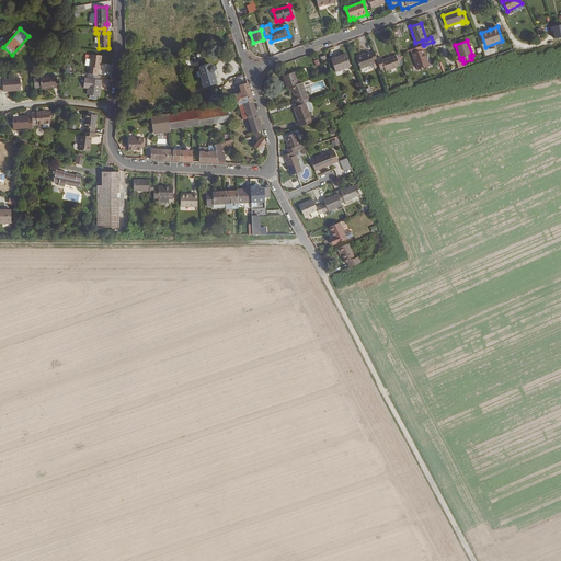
[(430,66),(423,49),(425,49),(424,45),(423,45),(411,49),(412,54),(418,70),(430,66)]
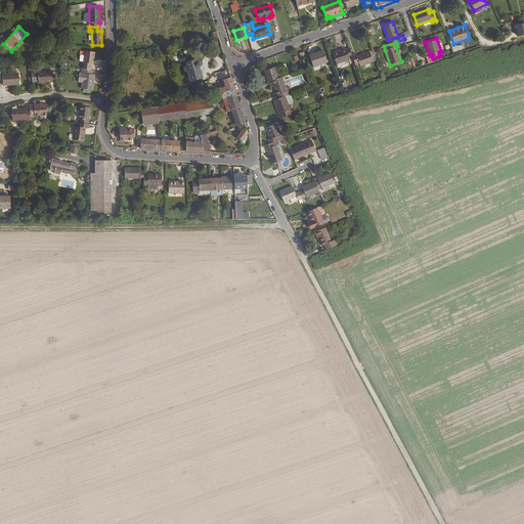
[(355,62),(352,55),(350,48),(346,49),(333,53),(337,64),(344,62),(349,60),(351,64),(355,62)]
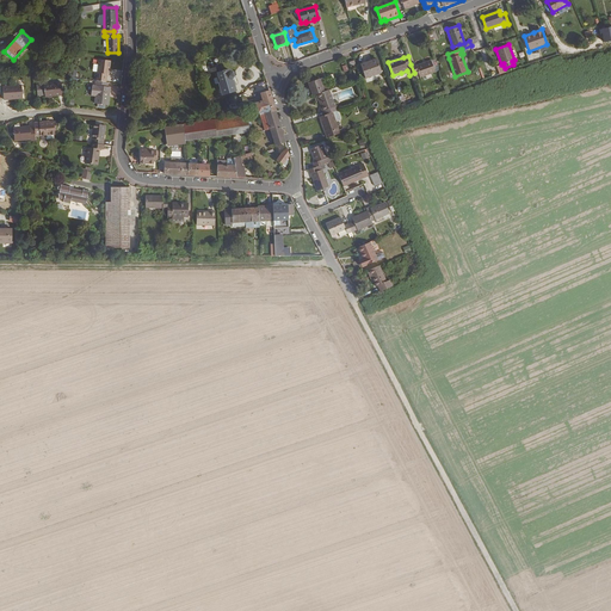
[(382,73),(377,59),(360,65),(365,79),(382,73)]
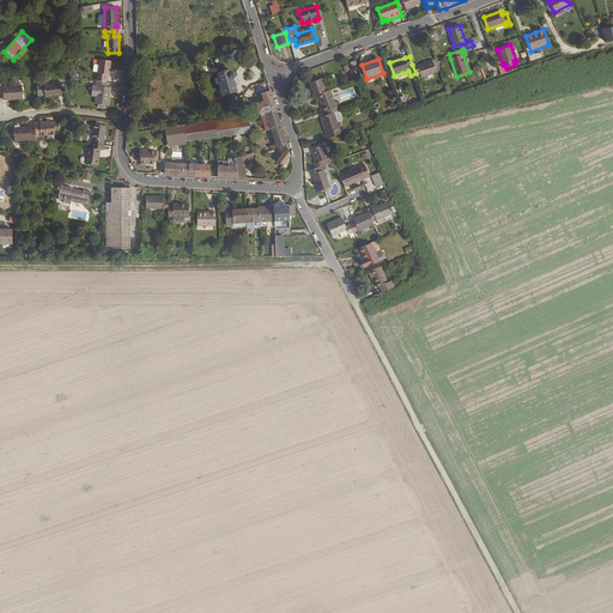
[(107,83),(109,68),(110,70),(111,61),(99,60),(97,82),(107,83)]
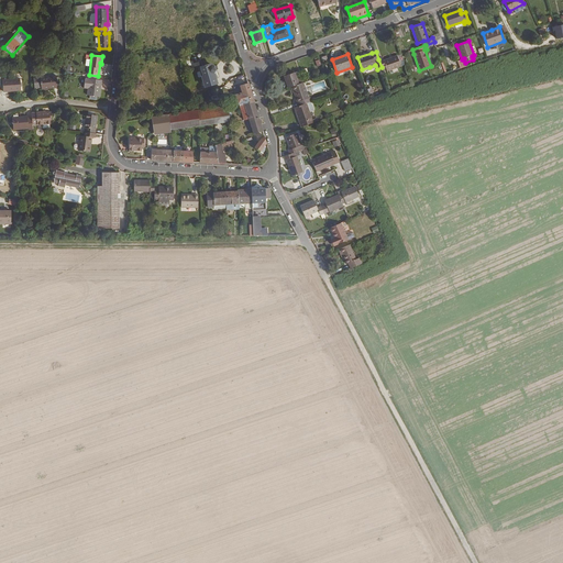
[(400,66),(397,56),(384,61),(383,58),(378,59),(382,67),(383,70),(386,68),(387,72),(400,66)]
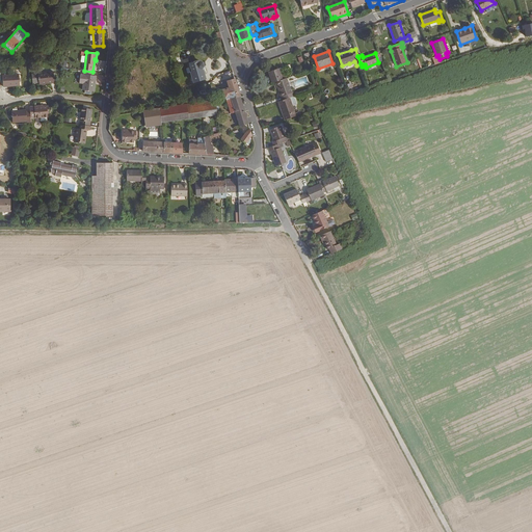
[(206,79),(203,70),(204,68),(203,62),(201,60),(200,60),(189,63),(191,72),(190,72),(193,83),(206,79)]
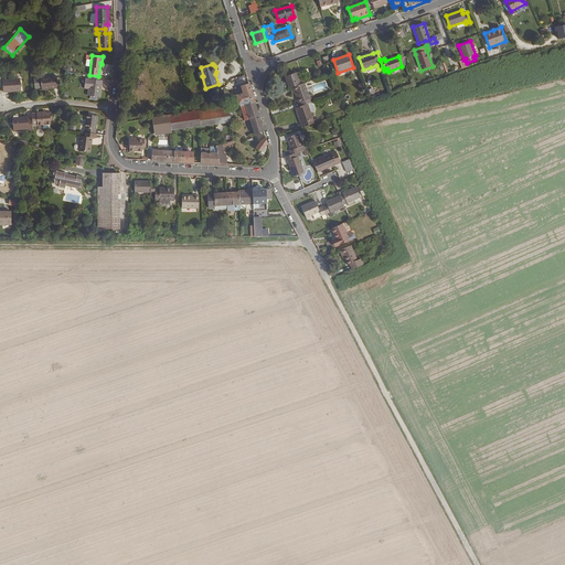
[(305,83),(313,80),(311,75),(301,78),(299,72),(296,73),(300,84),(305,83)]
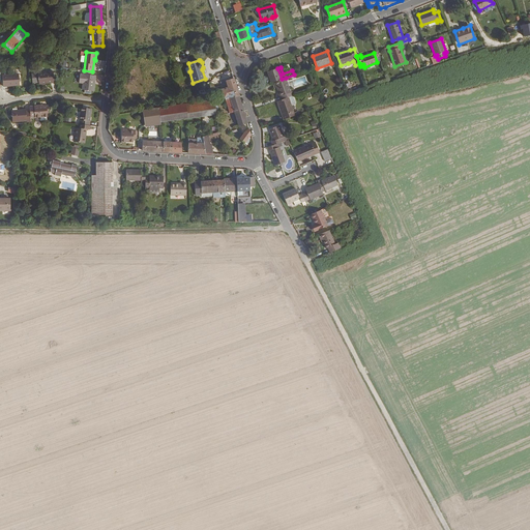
[(282,79),(277,68),(267,71),(271,83),(274,82),(282,79)]
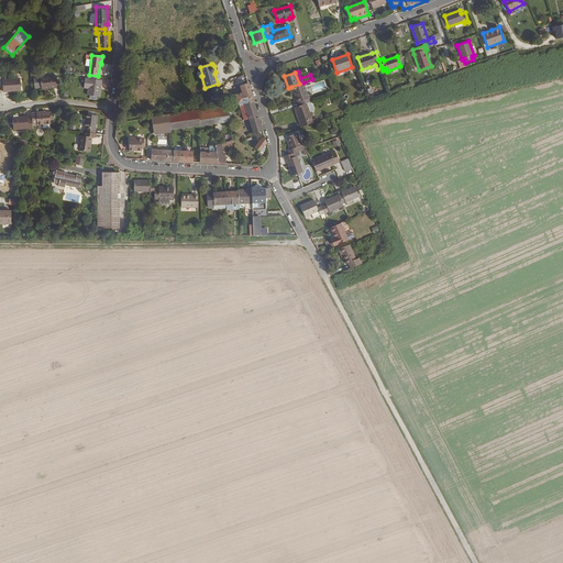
[(100,97),(102,80),(99,80),(100,76),(98,76),(89,75),(88,75),(88,78),(86,78),(85,88),(88,89),(87,96),(100,97)]
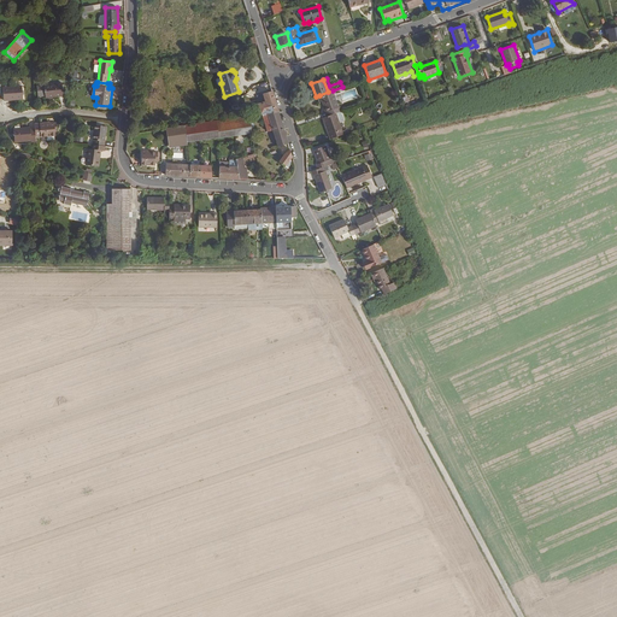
[(64,97),(63,83),(43,84),(46,99),(64,97)]
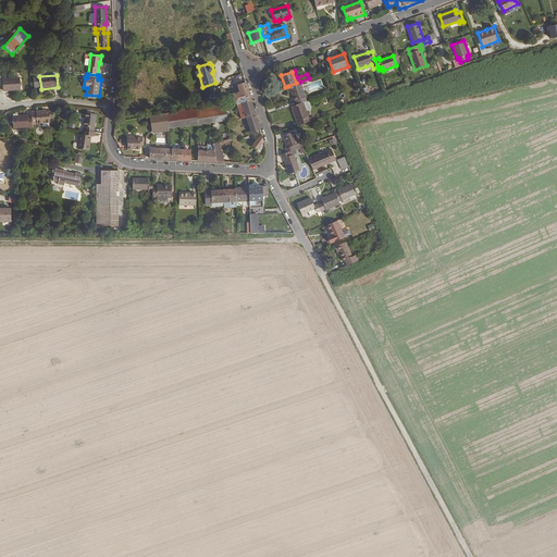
[(21,90),(20,77),(2,78),(3,91),(21,90)]
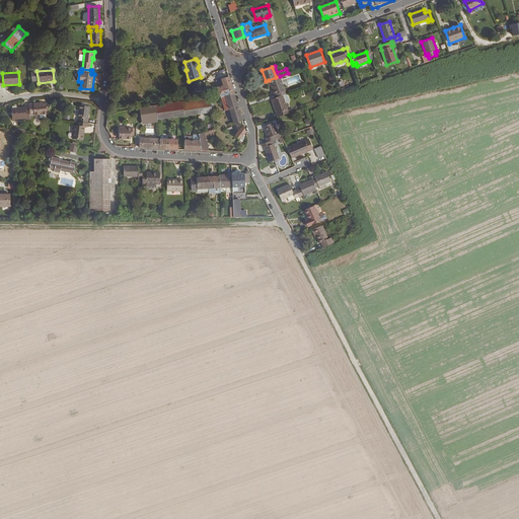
[(285,90),(280,76),(276,77),(269,80),(275,97),(287,93),(288,93),(286,90),(285,90)]
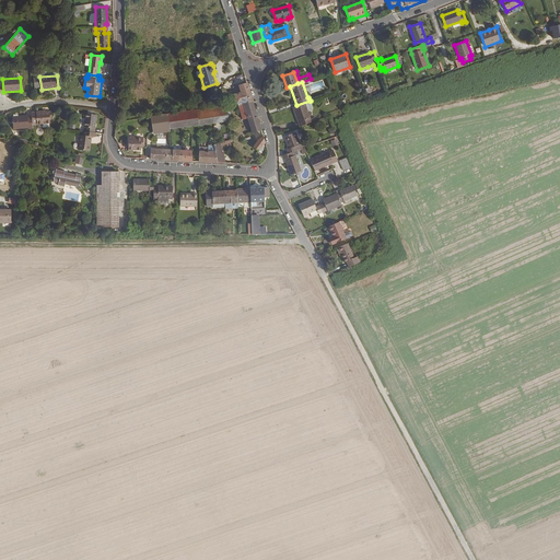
[(252,101),(246,83),(238,85),(241,92),(234,94),(236,103),(237,103),(252,101)]
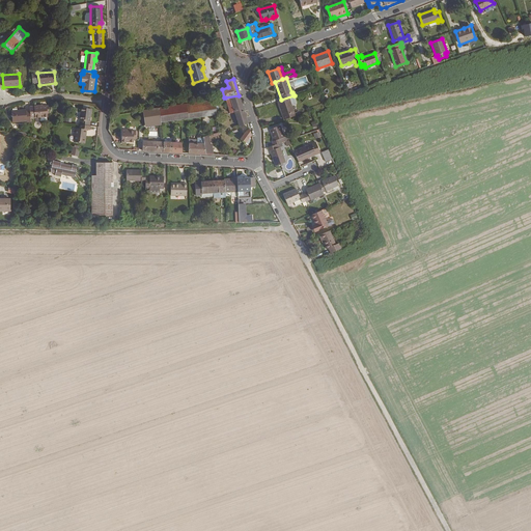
[(218,93),(217,90),(207,92),(208,100),(213,100),(213,94),(218,93)]
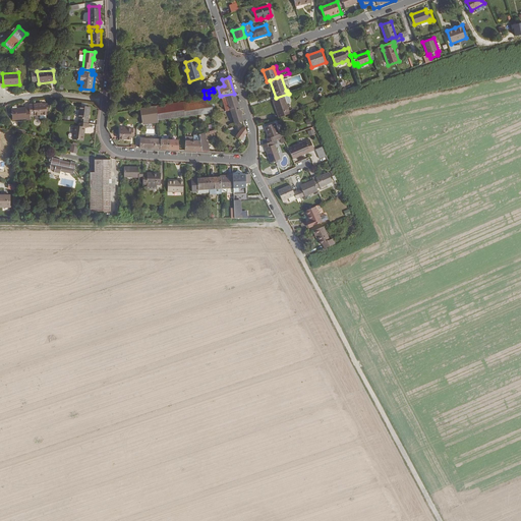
[(243,121),(234,94),(221,96),(226,112),(230,110),(235,124),(243,121)]
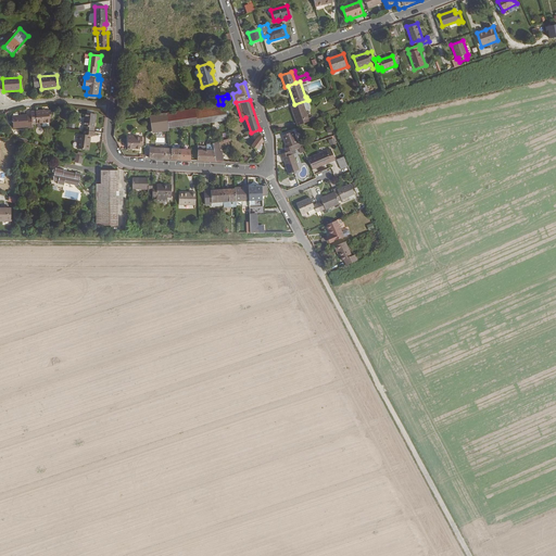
[(308,117),(305,110),(311,109),(307,100),(294,104),(291,105),(293,112),(299,125),(310,121),(308,117)]
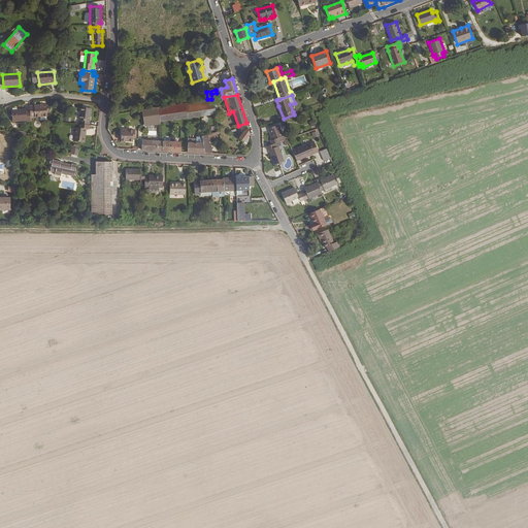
[(160,122),(216,113),(212,98),(211,99),(207,99),(158,107),(160,122)]
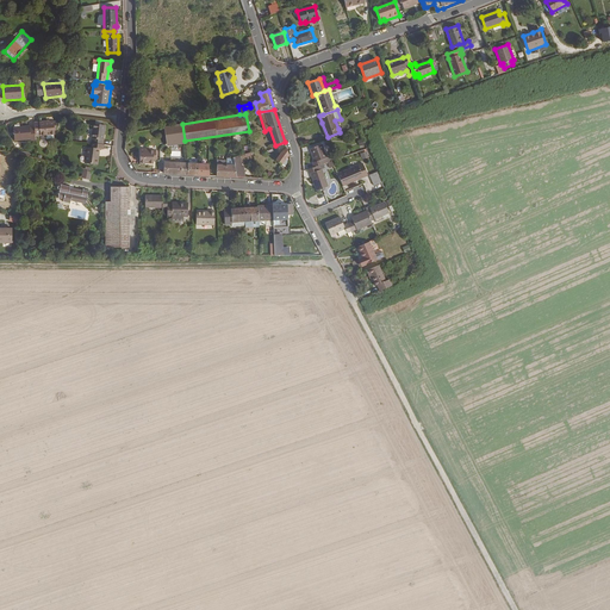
[(55,135),(54,122),(50,122),(49,120),(33,122),(35,128),(35,136),(41,135),(41,136),(55,135)]
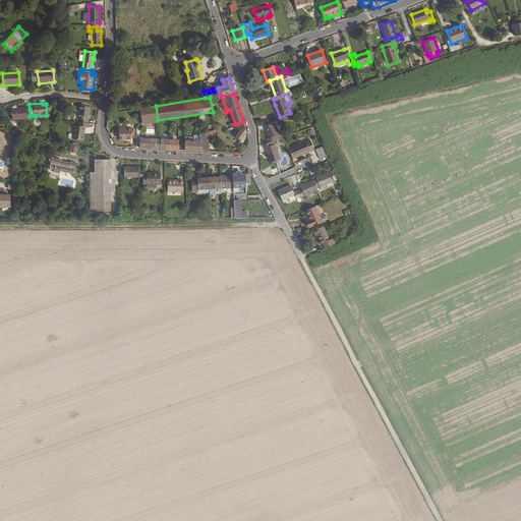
[(78,118),(78,122),(89,123),(91,107),(79,106),(78,118)]
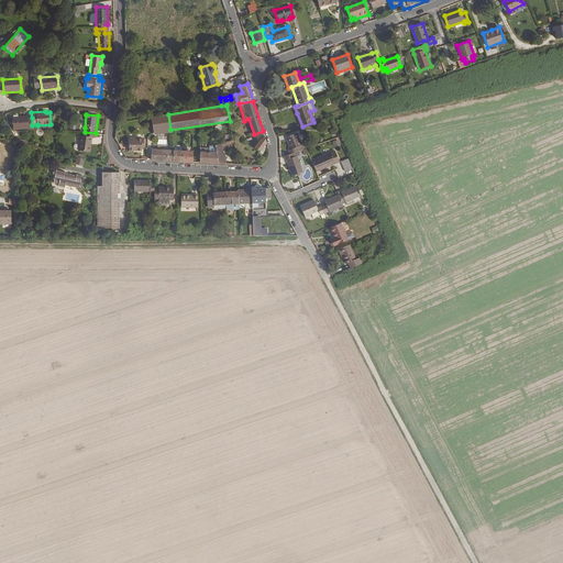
[(170,130),(168,114),(152,117),(154,134),(172,132),(170,130)]
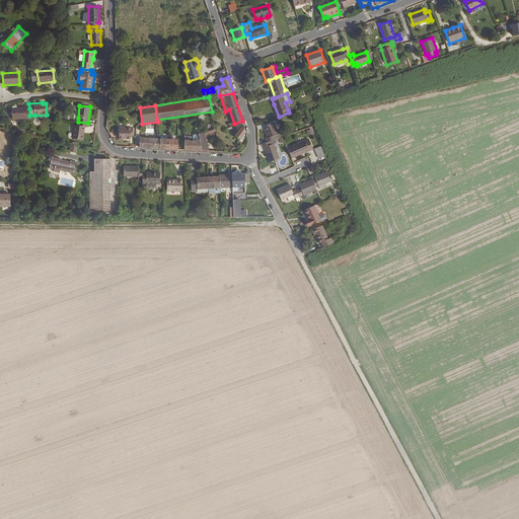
[(29,116),(29,108),(25,108),(25,107),(11,108),(12,120),(26,119),(26,120),(30,119),(29,116)]
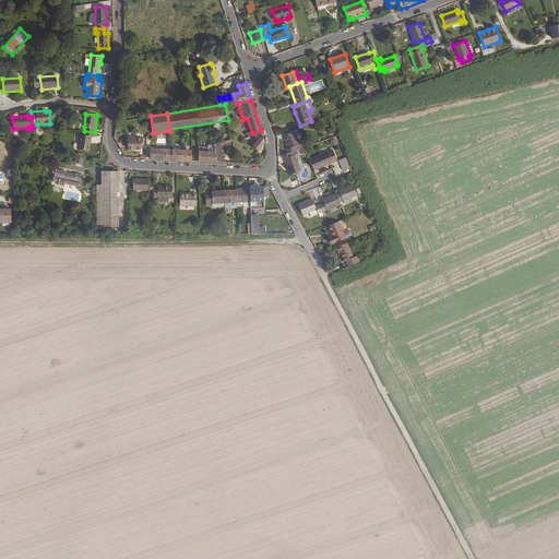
[(90,151),(91,137),(95,138),(95,132),(84,131),(83,135),(80,135),(78,150),(90,151)]
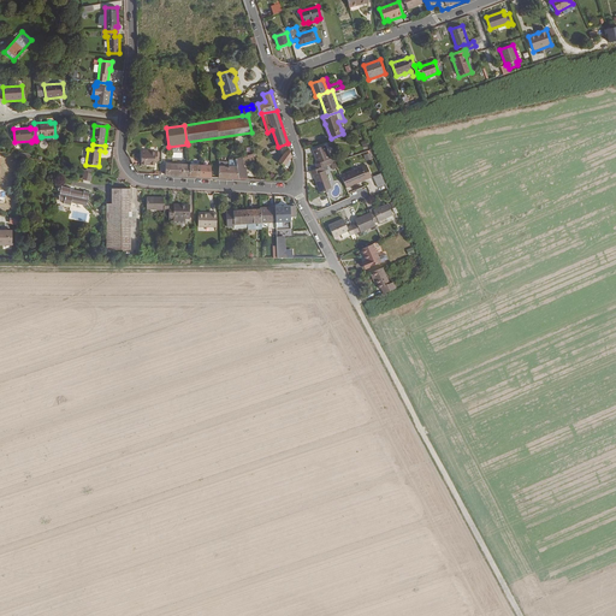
[(330,159),(325,146),(313,150),(318,164),(315,165),(318,169),(326,165),(335,163),(333,158),(330,159)]
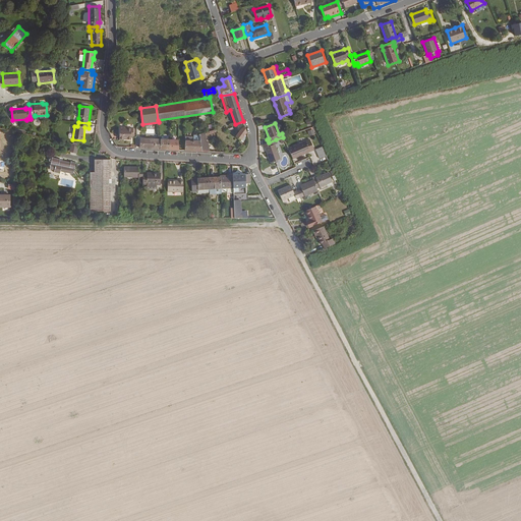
[(244,135),(246,133),(246,132),(244,126),(241,128),(235,136),(243,142),(246,137),(244,135)]
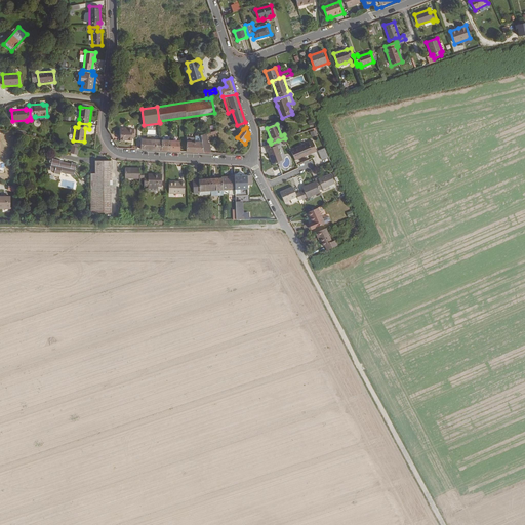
[(132,140),(132,129),(128,129),(128,128),(121,128),(120,140),(132,140)]
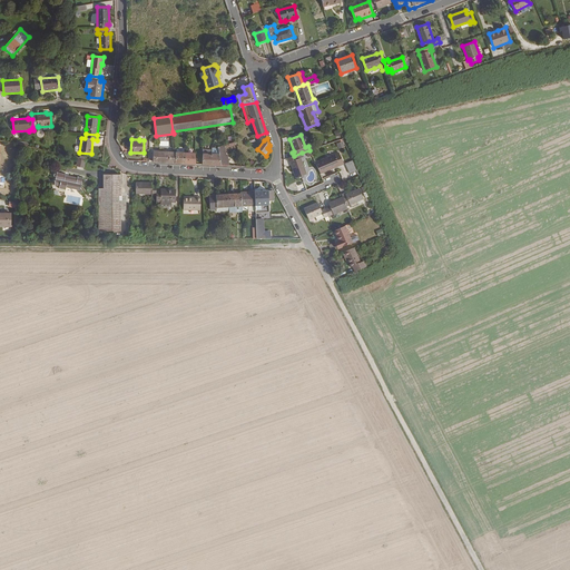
[(226,155),(225,148),(236,145),(235,141),(218,147),(219,155),(222,166),(229,166),(227,155),(226,155)]
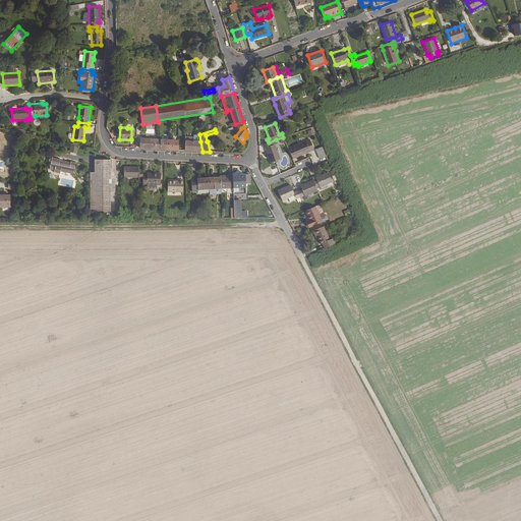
[(161,150),(161,139),(140,138),(139,149),(161,150)]
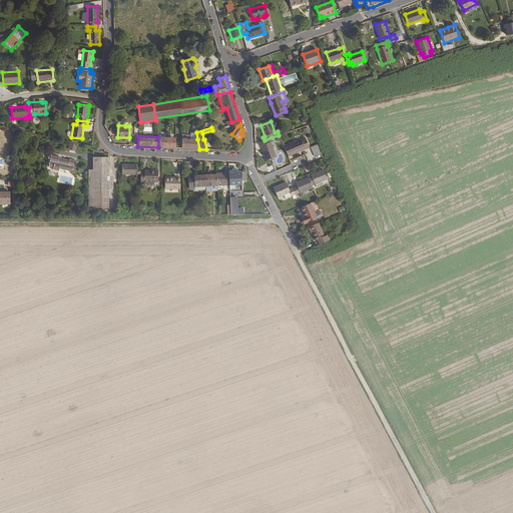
[(176,148),(175,139),(174,138),(158,137),(158,147),(176,148)]
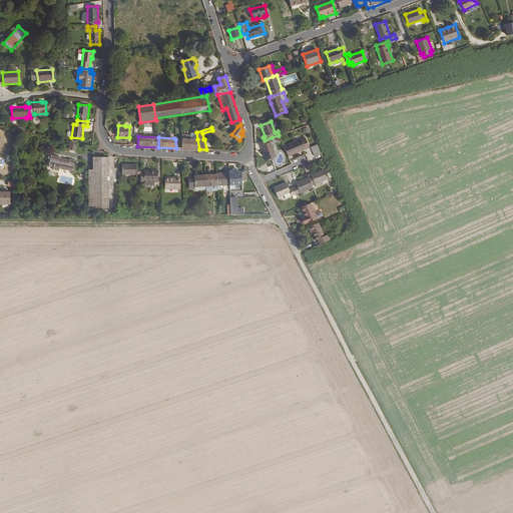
[(276,157),(271,142),(273,141),(272,137),(265,140),(259,142),(260,146),(262,145),(267,160),(276,157)]
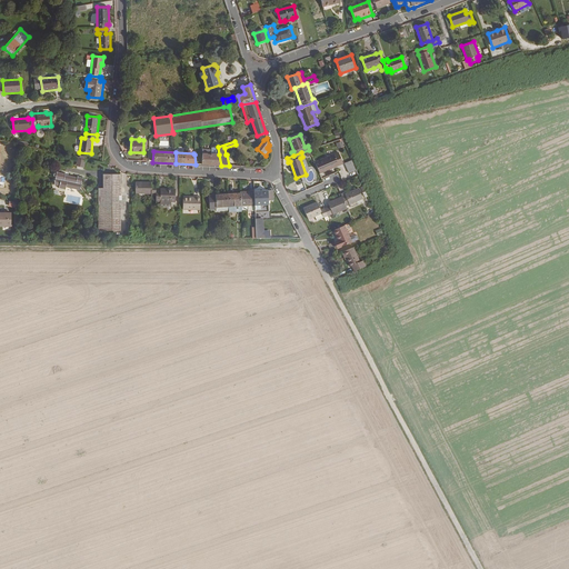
[(339,152),(335,155),(316,162),(320,173),(339,166),(343,163),(339,152)]
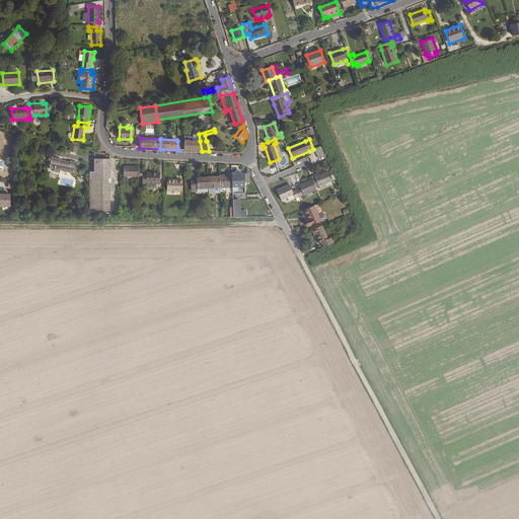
[(202,151),(200,141),(184,140),(184,150),(202,151)]
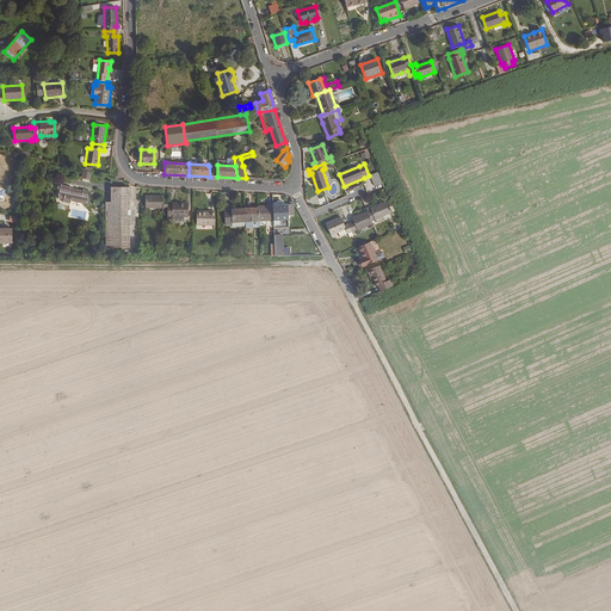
[(91,180),(92,172),(84,170),(81,178),(91,180)]
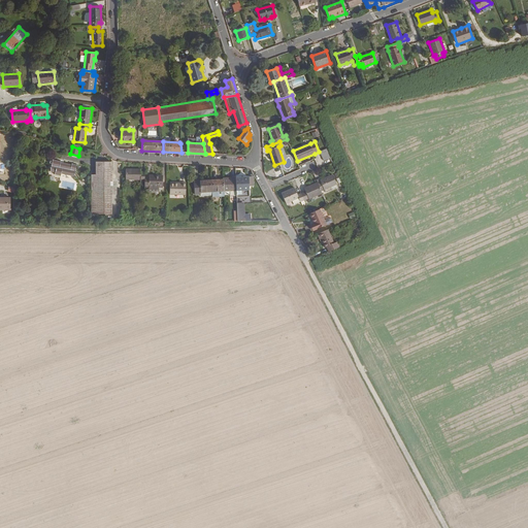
[(330,158),(326,149),(320,152),(324,161),(330,158)]
